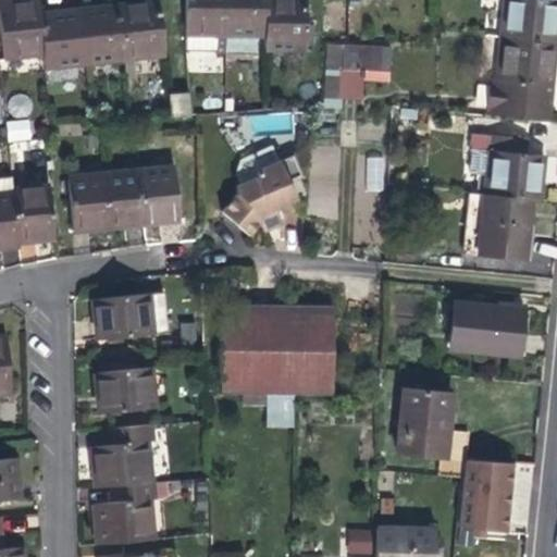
[(0,0),(0,32),(3,59),(42,56),(38,12),(37,0),(24,0),(22,0),(13,1),(12,0),(0,0)]
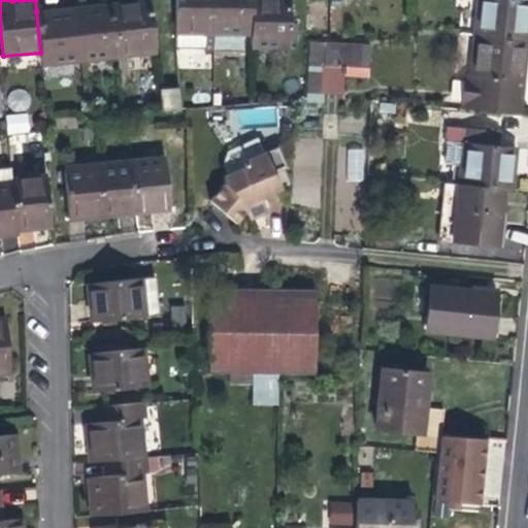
[(142,0),(126,2),(111,3),(118,56),(157,51),(150,0),(142,0)]
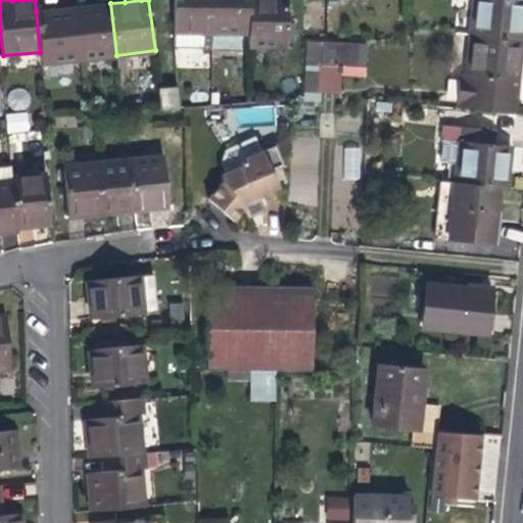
[(211,46),(211,34),(211,0),(175,0),(174,46),(211,46)]
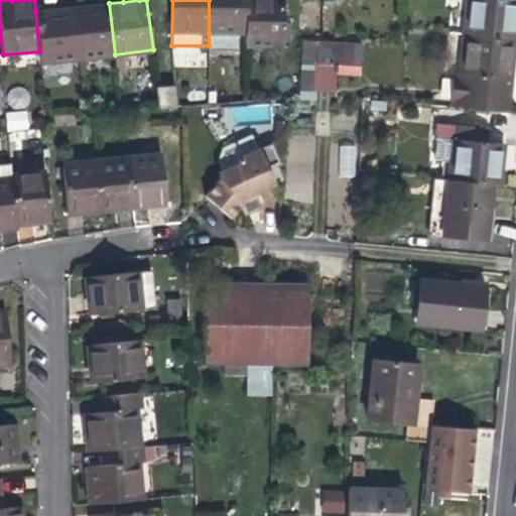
[(209,0),(209,33),(247,34),(247,0),(209,0)]
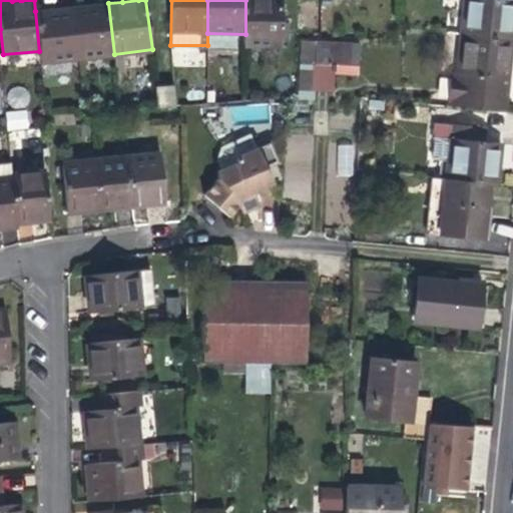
[(245,0),(245,34),(244,44),(282,45),(281,0),(245,0)]
